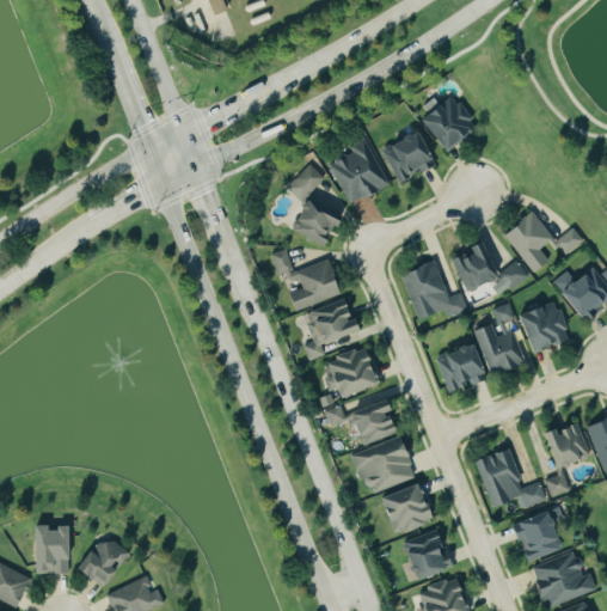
[(215,0),(220,10),(207,14),(201,0),(215,0)]
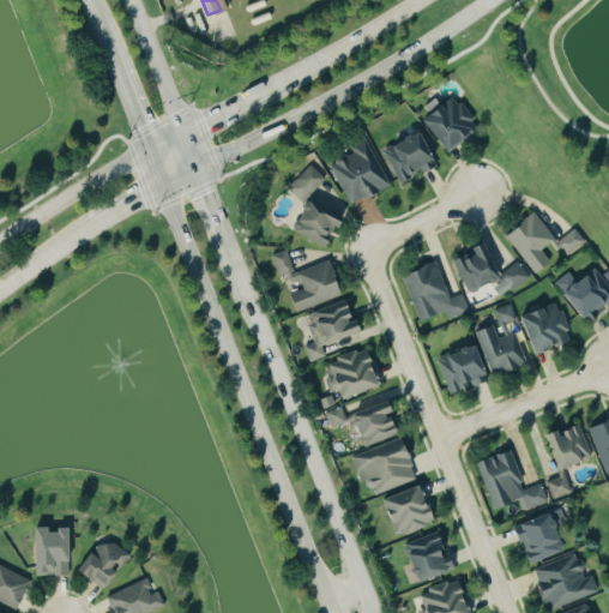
[(448,150),(477,131),(454,96),(440,106),(435,98),(421,108),(448,150)]
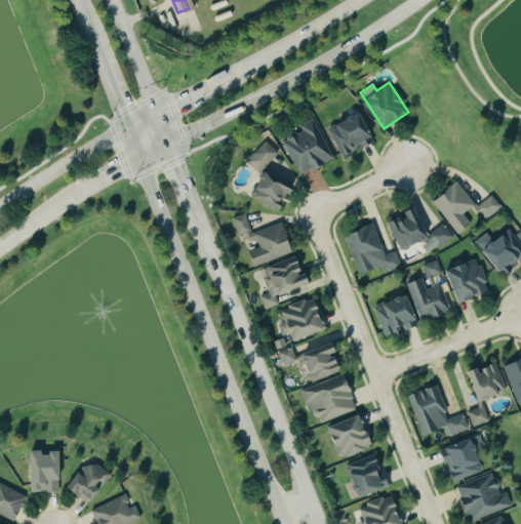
[(342,157),(374,142),(361,113),(328,128),(342,157)]
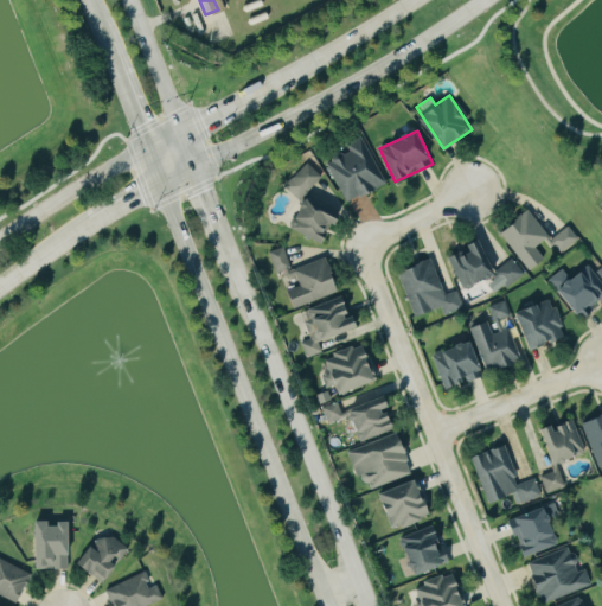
[(362,138),(347,145),(351,151),(326,164),(346,203),(385,184),(362,138)]
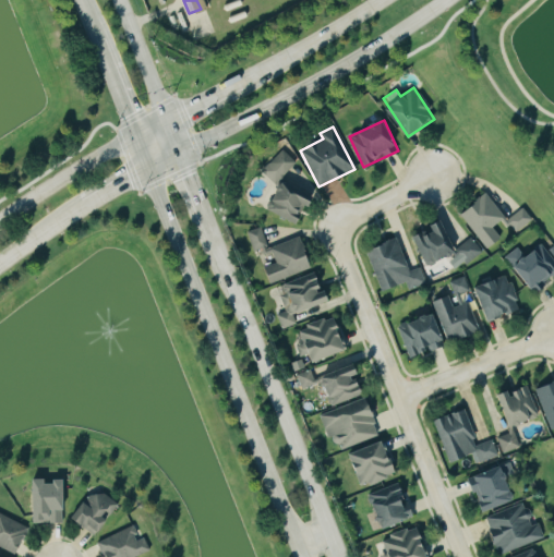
[(274,184),(294,161),(280,148),(260,170),(274,184)]
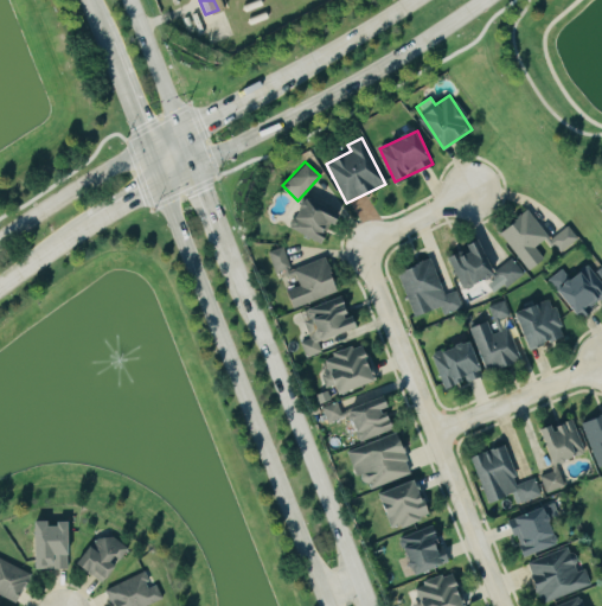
[(338,225),(344,214),(305,196),(289,228),(322,243),(332,223),(338,225)]
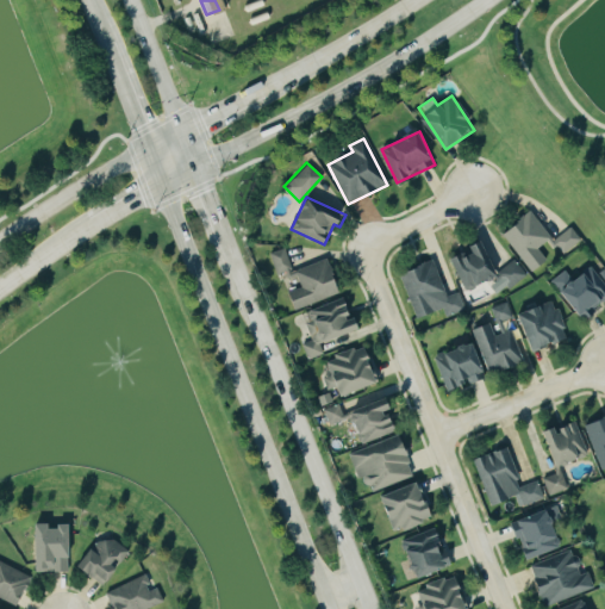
[(550,240),(531,212),(501,232),(529,273),(547,261),(537,247),(549,240),(559,254),(579,240),(569,225),(550,240)]
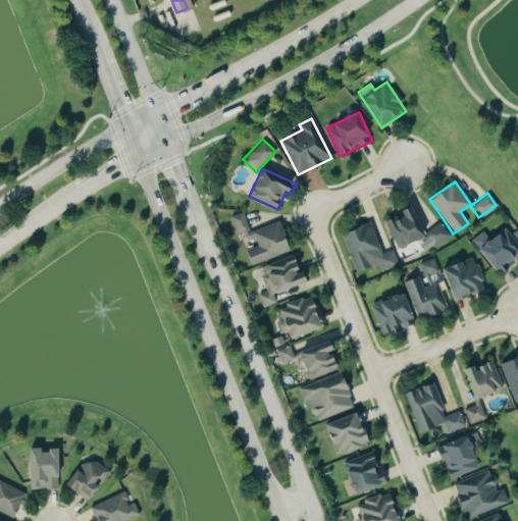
[(441,221),(422,229),(413,207),(384,219),(398,249),(417,241),(421,250),(449,238),(441,221)]
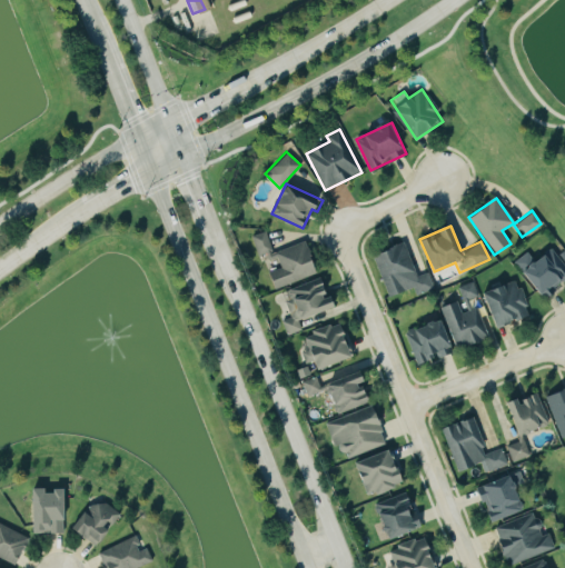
[(273,258),(267,231),(250,235),(255,256),(266,253),(267,259),(273,258)]
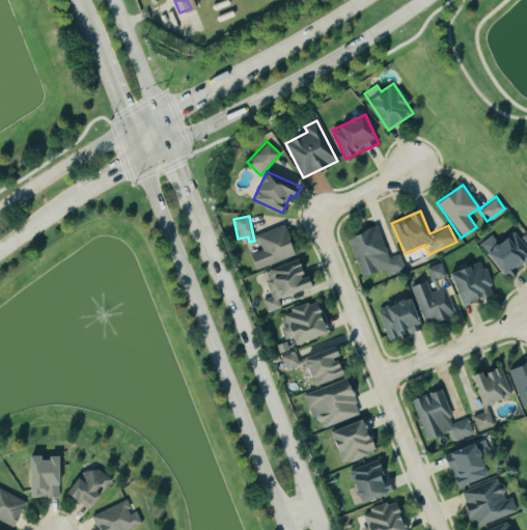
[(256,234),(261,249),(249,253),(255,270),(297,253),(285,224),(256,234)]
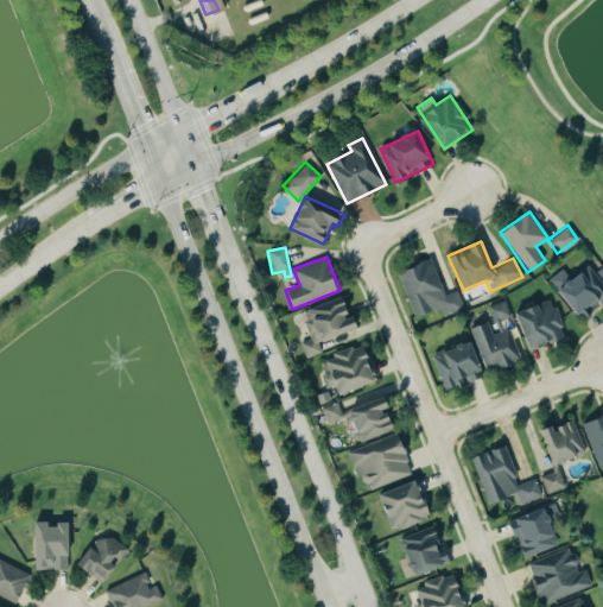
[(413,316),(442,309),(443,314),(461,308),(456,291),(443,295),(432,260),(400,270),(413,316)]
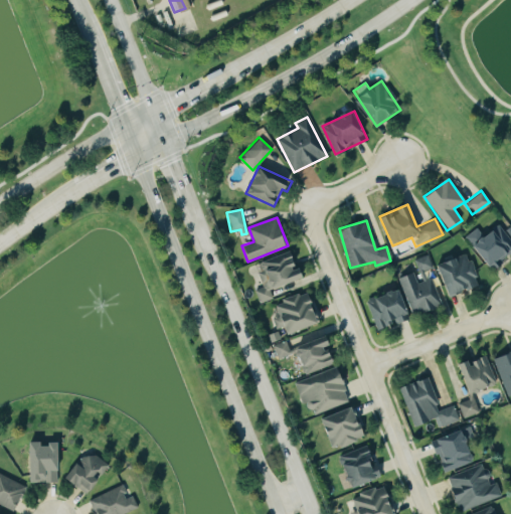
[(510,251),(510,240),(498,225),(474,245),(492,268),(510,251)]
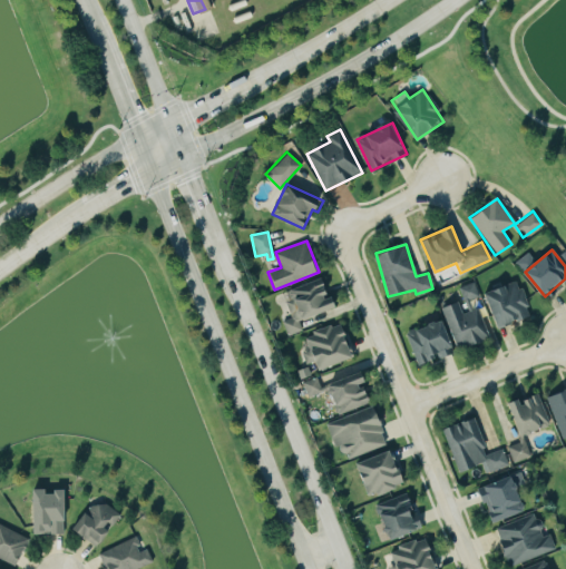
[(515,260),(521,272),(535,264),(527,253),(515,260)]
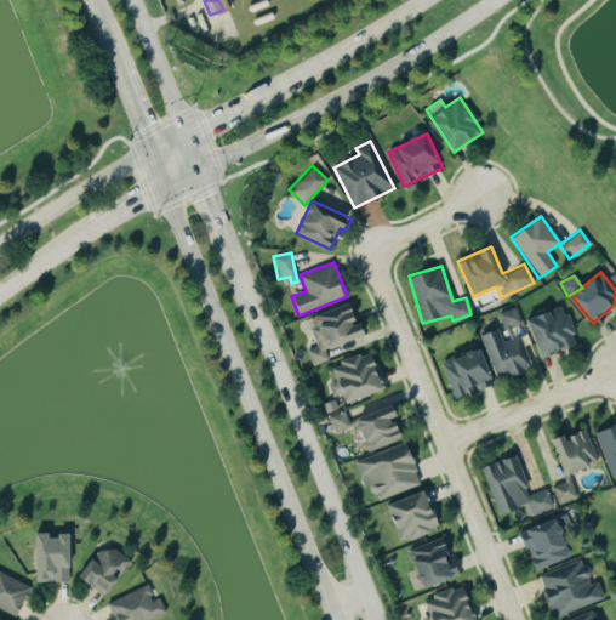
[(325,350),(368,336),(364,322),(358,323),(352,305),(307,317),(314,346),(306,348),(311,365),(329,360),(325,350)]
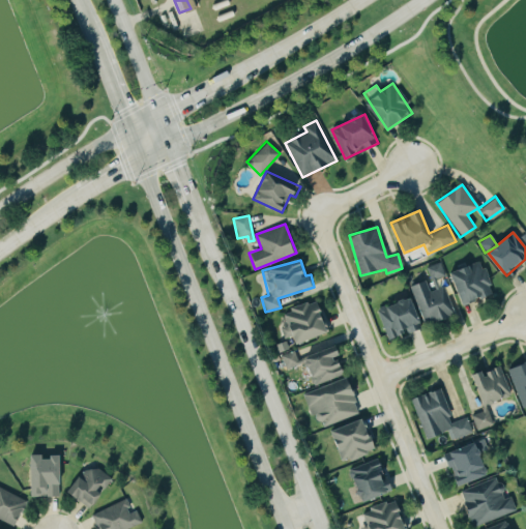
[(493,294),(480,261),(451,271),(464,304),(493,294)]
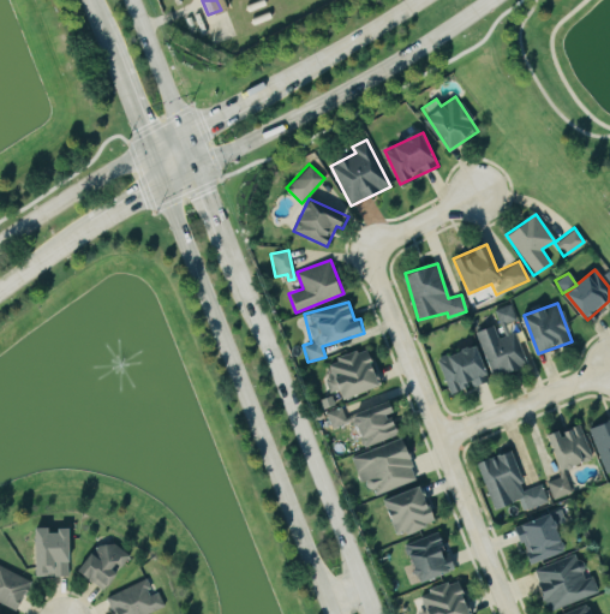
[(515,320),(509,304),(494,309),(503,335),(512,333),(508,322),(515,320)]
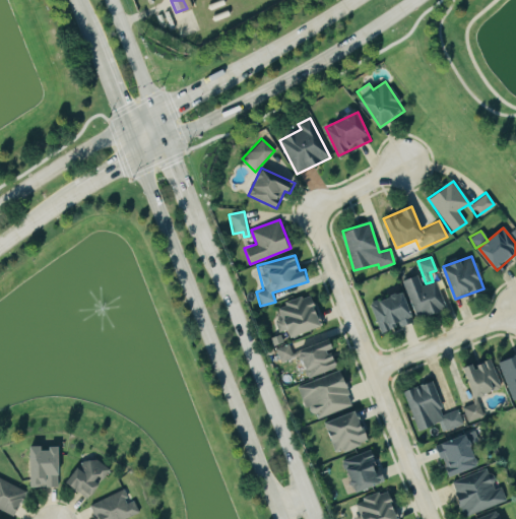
[(421,286),(416,275),(403,280),(416,318),(444,309),(435,281),(421,286)]
